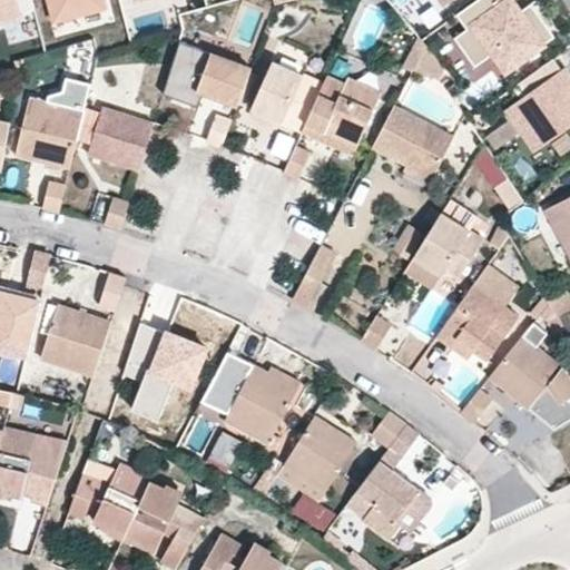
[(0,0),(0,22),(18,19),(21,11),(30,3),(28,0),(0,0)]
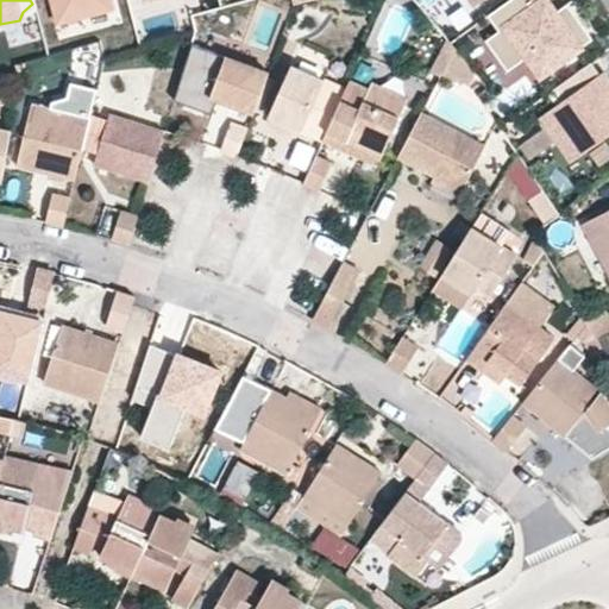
[(50,0),(55,23),(115,7),(112,0),(50,0)]
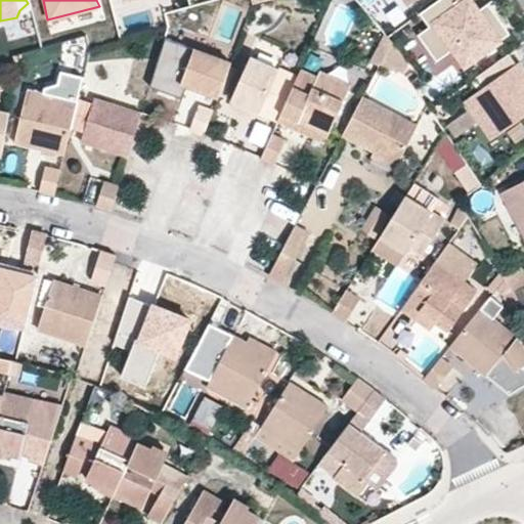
[(437,0),(420,12),(430,27),(419,35),(437,61),(454,49),(466,66),(511,34),(489,3),(479,10),(471,0),(437,0)]
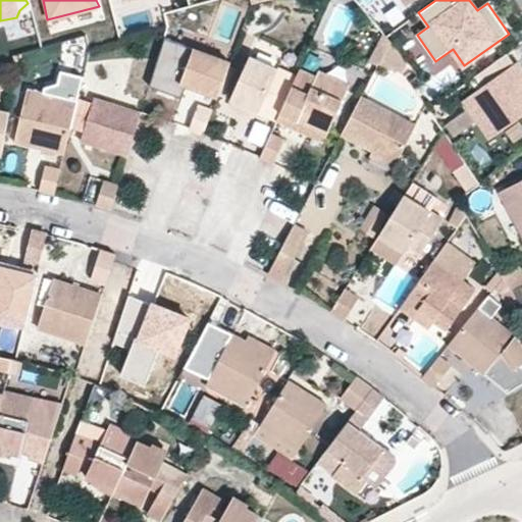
[(377,65),(390,41),(375,22),(369,28),(380,43),(371,62),(377,65)]
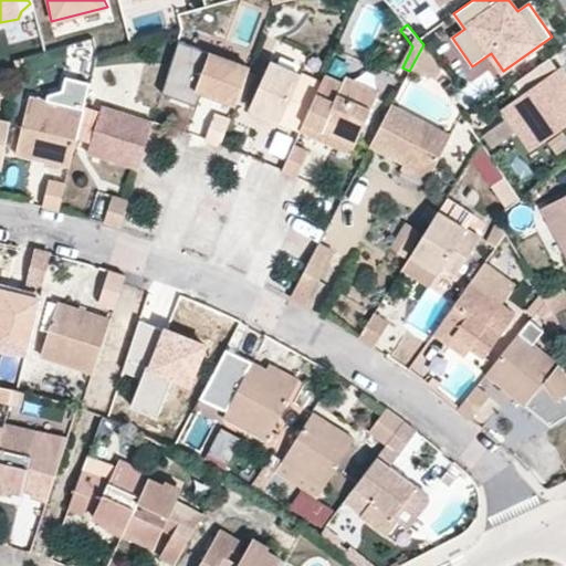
[(441,65),(423,44),(411,66),(425,73),(427,69),(437,74),(441,65)]
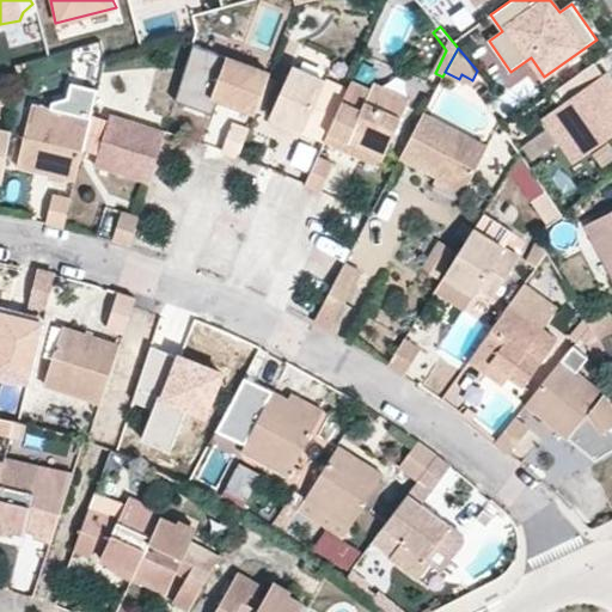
[(257,110),(271,72),(231,56),(215,95),(257,110)]
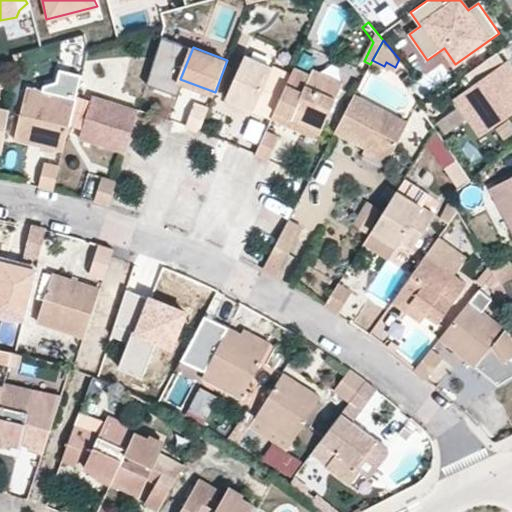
[(227,96),(272,116),(292,74),(246,54),(227,96)]
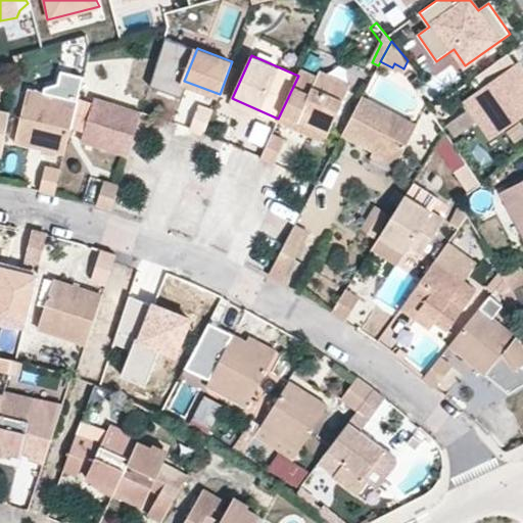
[(522,70),(517,63),(462,100),(490,140),(522,117),(522,70)]
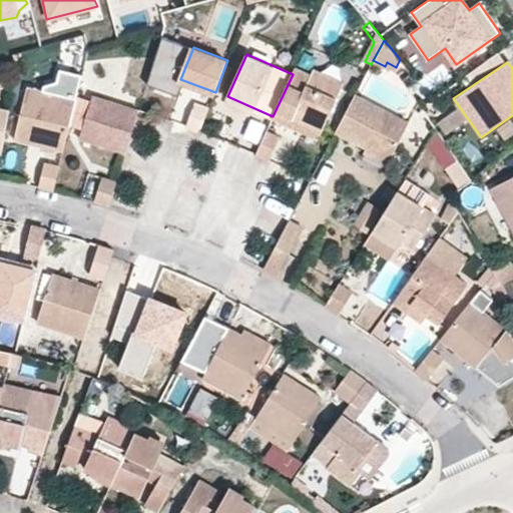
[(314,71),(297,64),(293,74),(273,116),(292,125),(296,117),(324,130),(330,115),(341,121),(352,100),(341,94),(348,80),(316,65),(314,71)]
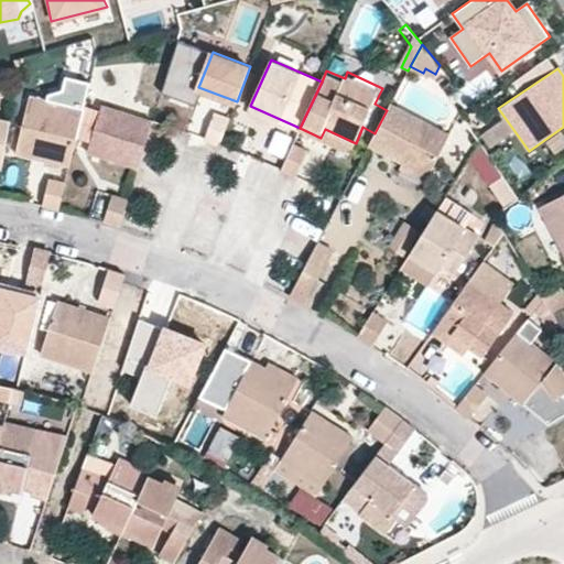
[(68,166),(83,108),(29,96),(22,122),(14,153),(68,166)]
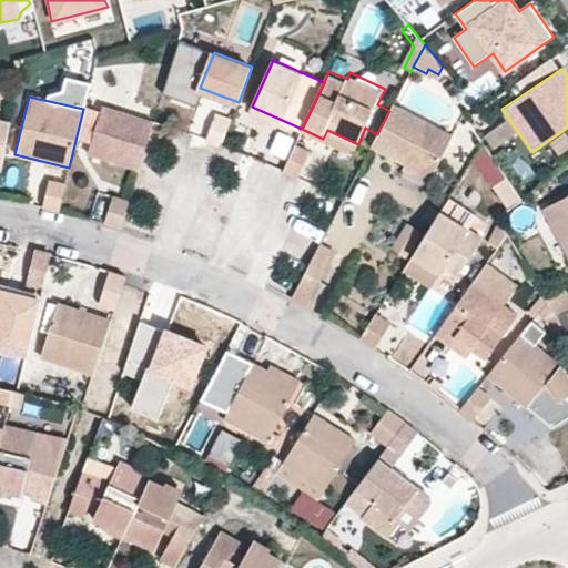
[(454,137),(393,104),(389,111),(377,134),(371,146),(430,179),(454,137)]
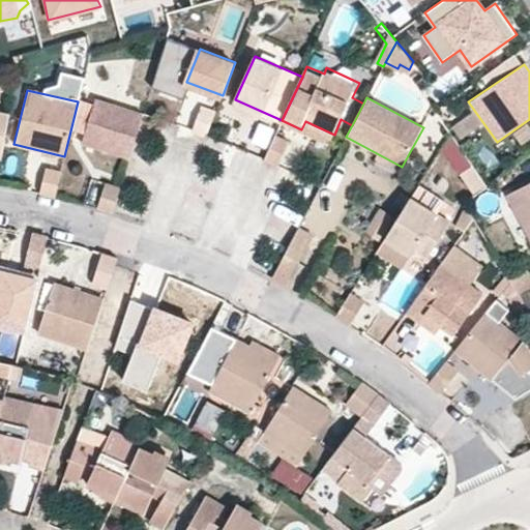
[(129,157),(143,114),(96,99),(82,144),(129,157)]
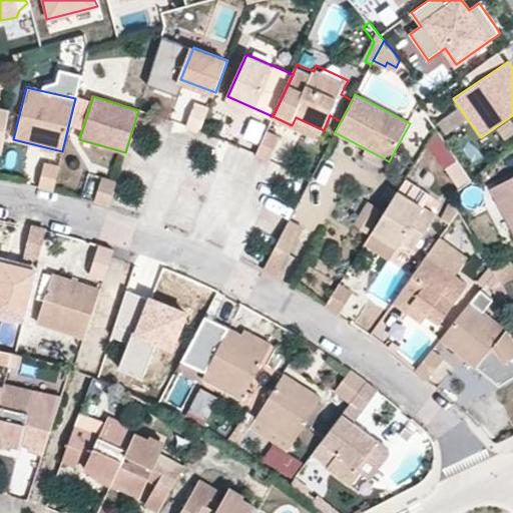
[(187,125),(200,130),(209,107),(197,102),(187,125)]
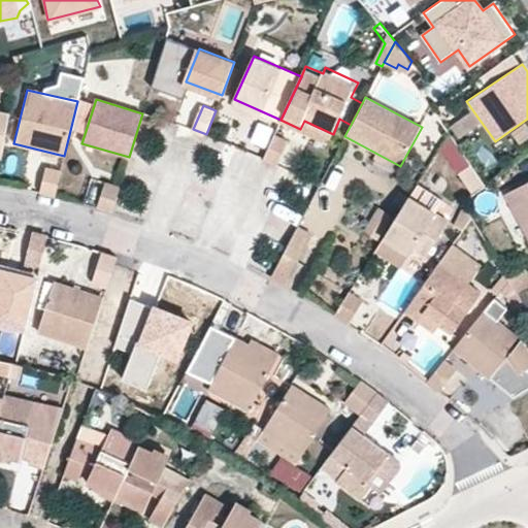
[(10,112),(10,110),(0,108),(0,145),(3,146),(4,141),(10,112)]
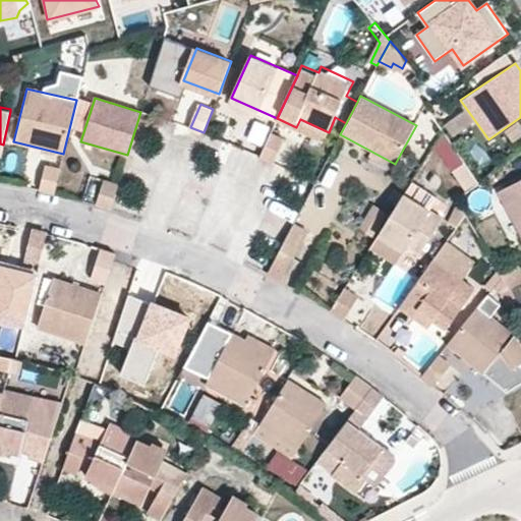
[(13,141),(20,113),(10,111),(4,139),(13,141)]
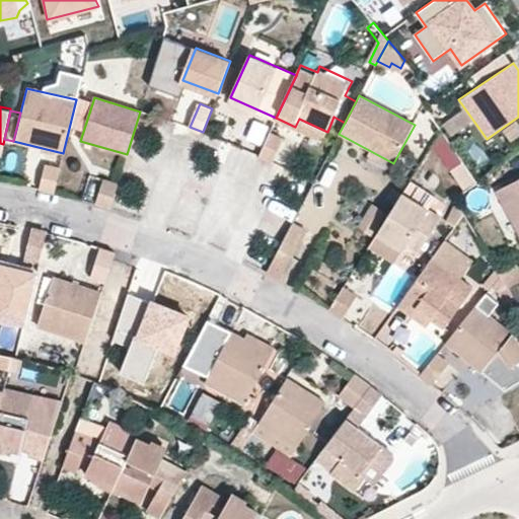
[(453,137),(468,123),(458,110),(442,124),(453,137)]
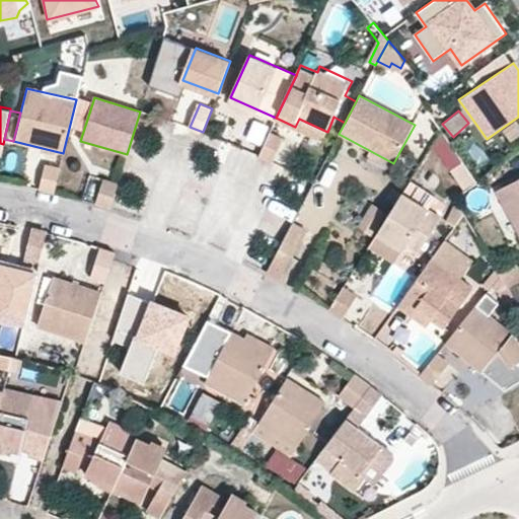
[(324,140),(327,132),(299,119),(295,127),(324,140)]
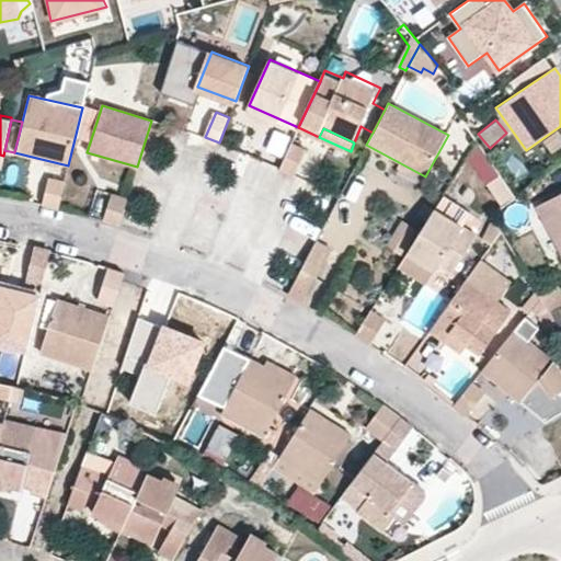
[(293,140),(279,168),(296,175),(309,149),(293,140)]
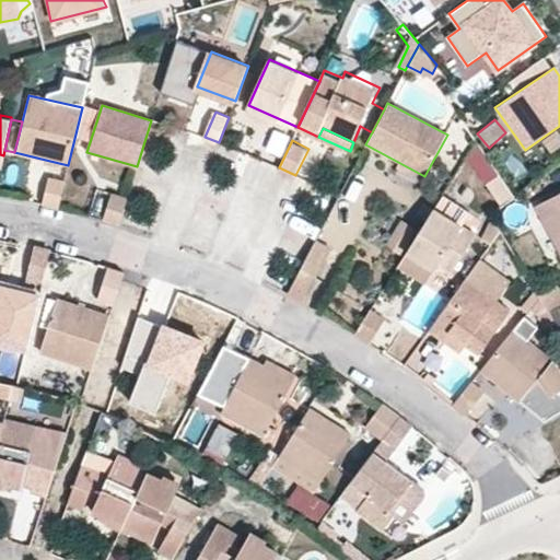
[(48,174),(42,203),(58,207),(65,178),(48,174)]
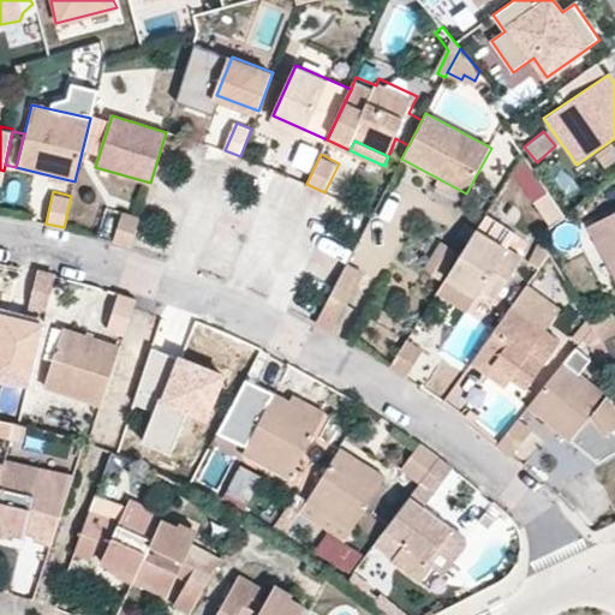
[(121,210),(113,240),(131,245),(141,216),(121,210)]
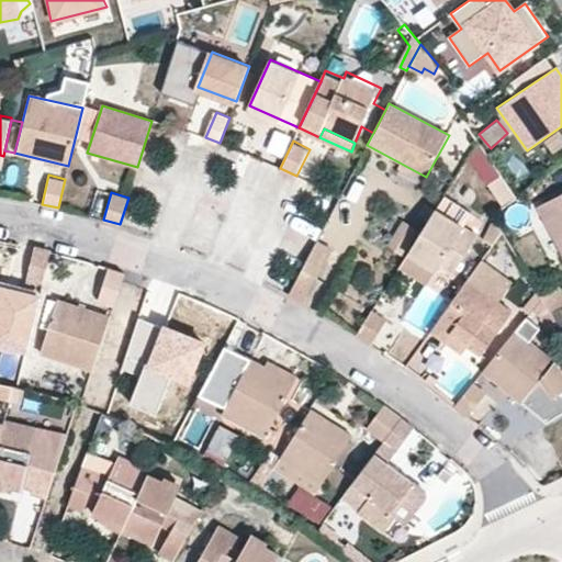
[(561,194),(542,204),(561,245),(561,194)]
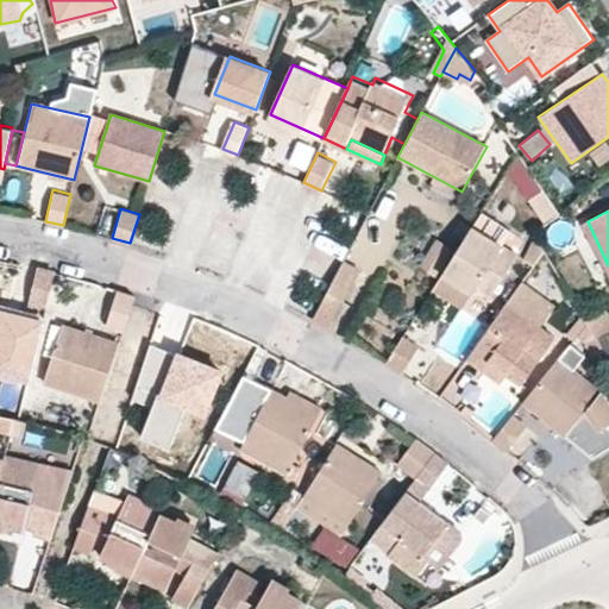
[(464,239),(472,226),(463,220),(454,232),(464,239)]
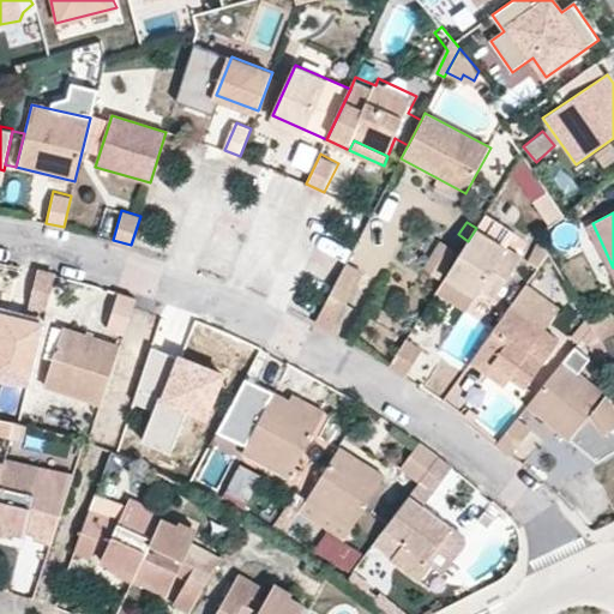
[(525,256),(476,228),(468,241),(447,274),(479,293),(482,287),(499,298),(525,256)]
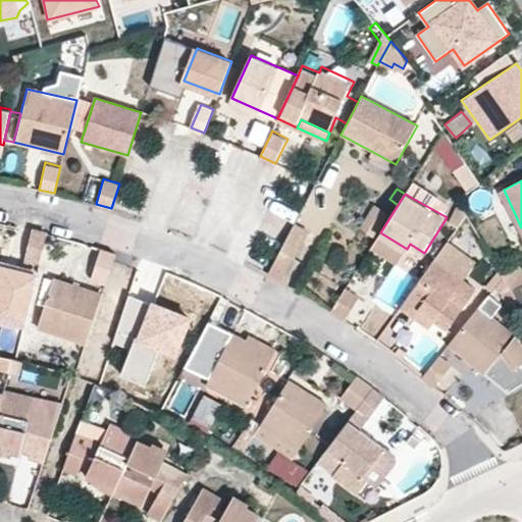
[(295,222),(279,250),(295,259),(310,230),(295,222)]
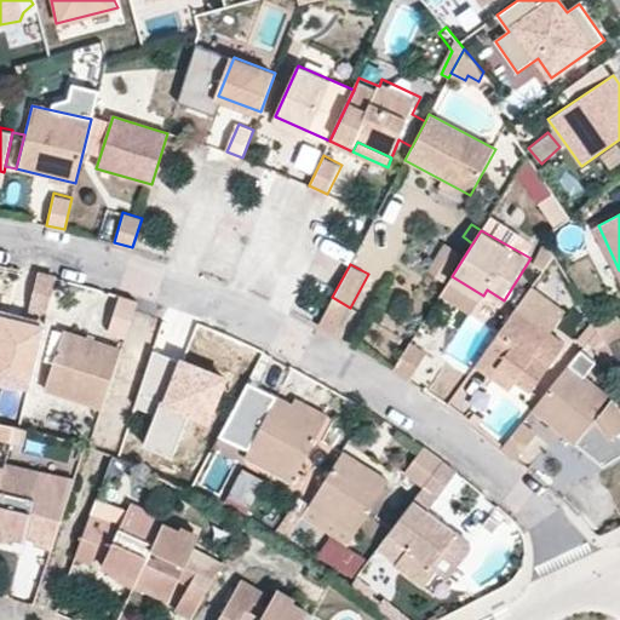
[(47,311),(56,276),(36,271),(28,306),(47,311)]
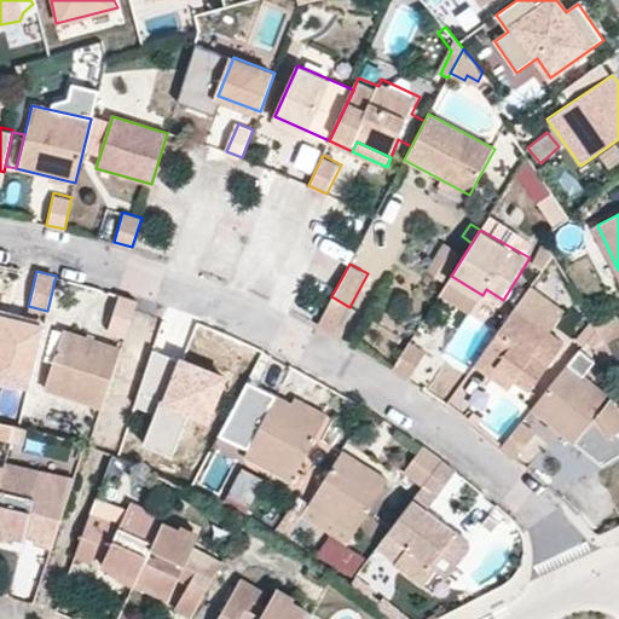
[(473,310),(482,295),(451,276),(441,291),(473,310)]
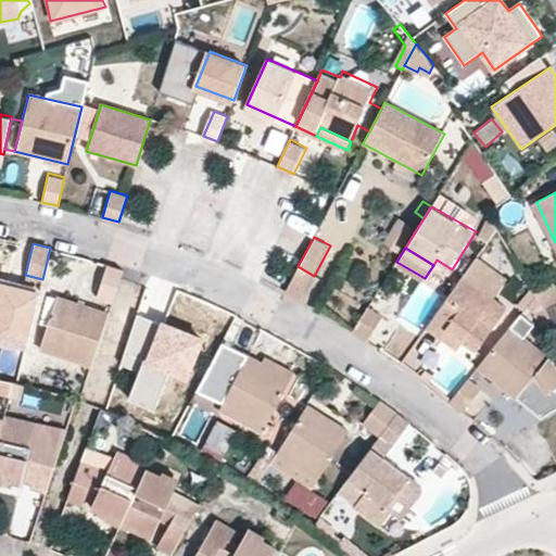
[(123,268),(106,263),(97,295),(112,300),(123,268)]
